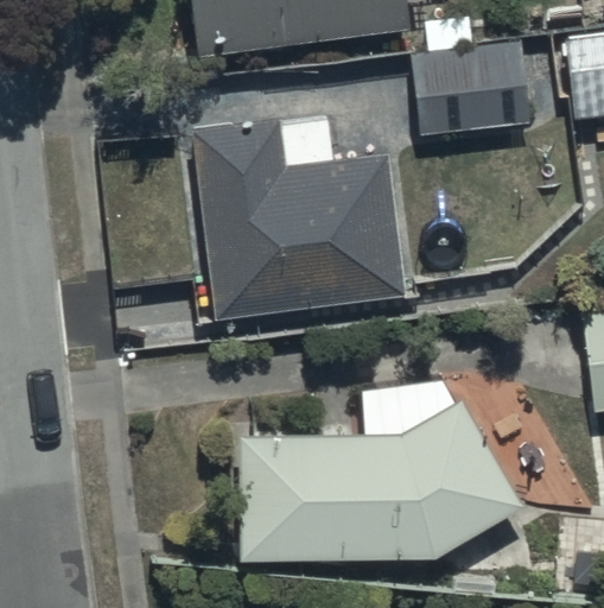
[(190,0),(197,57),(409,31),(406,6),(430,2),(430,0),(190,0)]
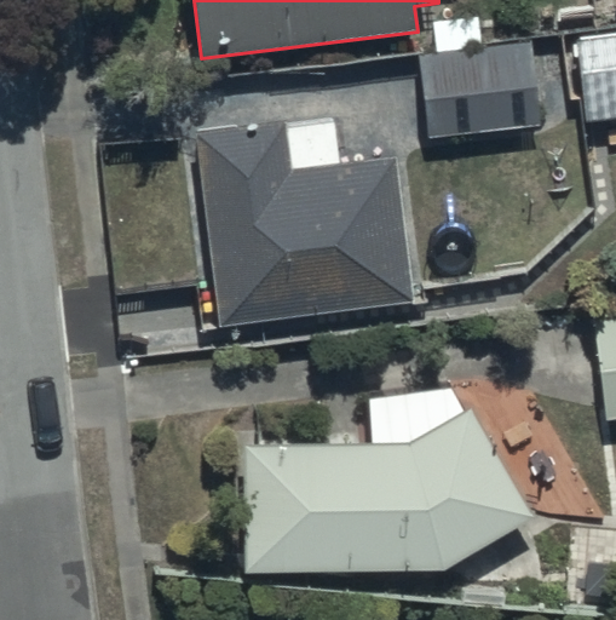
[(416,58),(425,138),(541,125),(533,45),(482,50),(478,18),(432,23),(436,56),(416,58)]
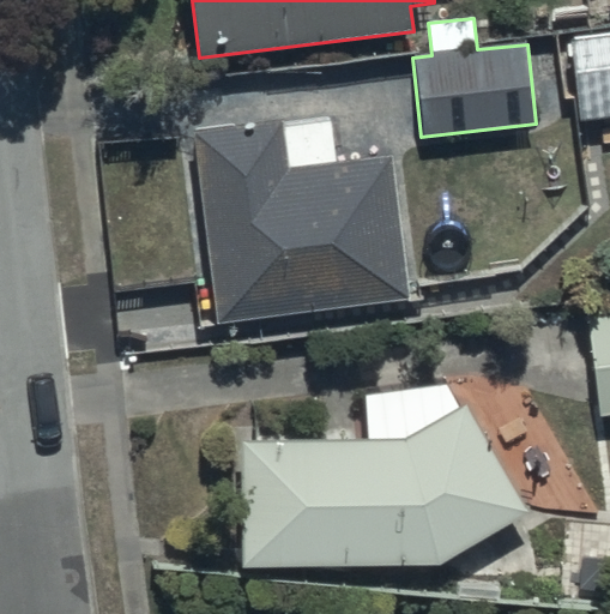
[(609,34),(571,38),(579,121),(609,118),(609,34)]
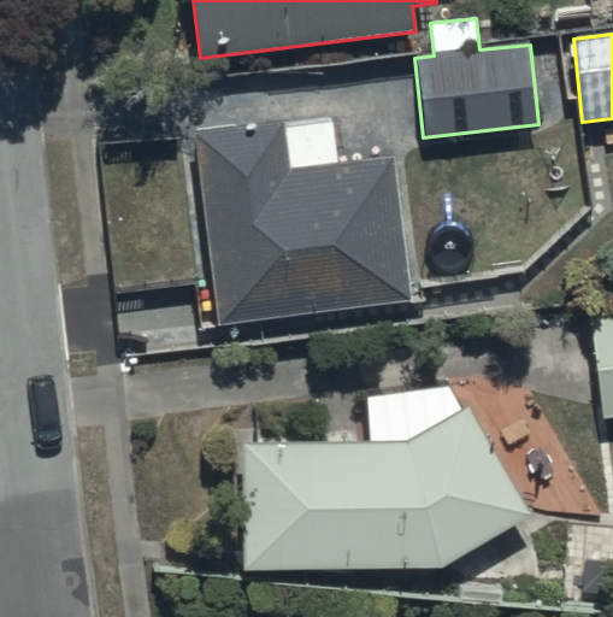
[(331,113),(196,129),(218,323),(410,301),(394,157),(337,163),(331,113)]
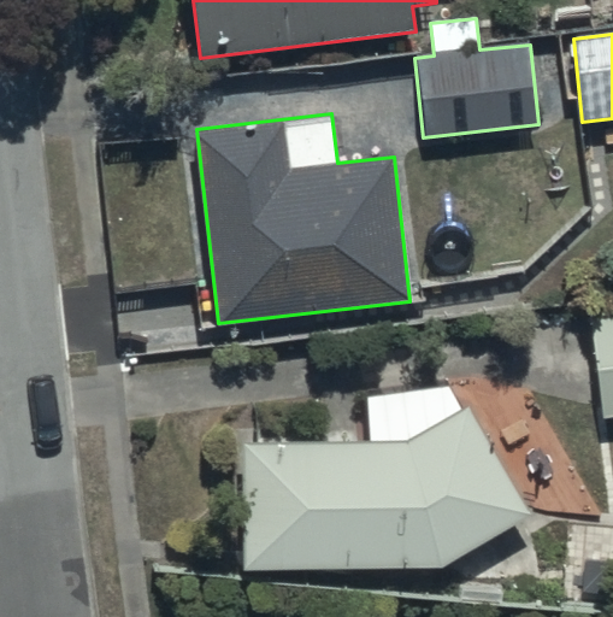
[(612,315),(593,318),(605,421),(612,419),(612,315)]
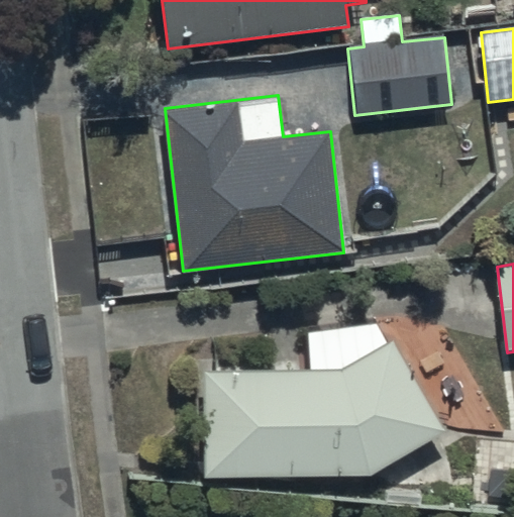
[(199,479),(368,476),(447,432),(394,335),(385,340),(376,324),(300,325),(300,366),(197,368),(199,479)]
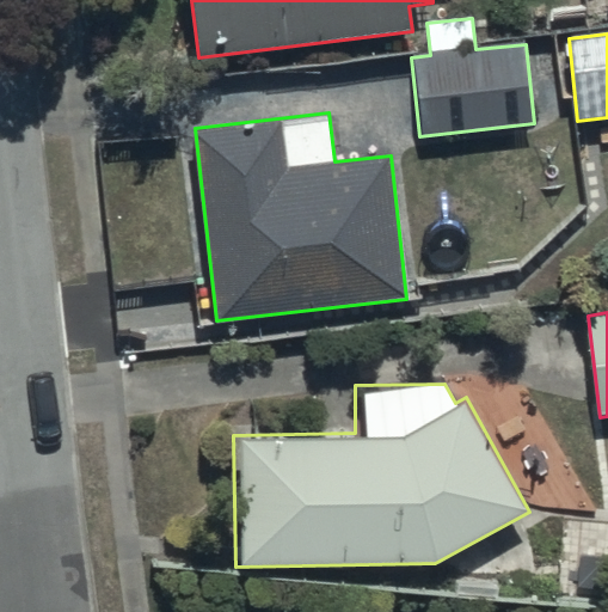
All buildings are outlined.
